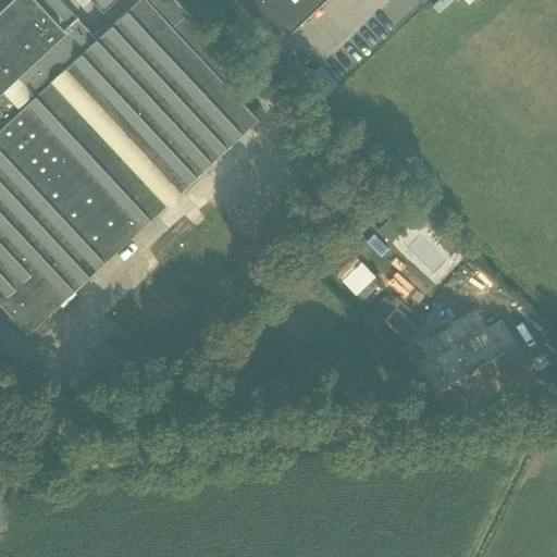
[(0,305),(35,343),(51,329),(44,320),(267,115),(260,109),(254,114),(232,90),(247,76),(176,0),(141,0),(98,40),(78,19),(79,17),(62,0),(16,0),(0,15),(0,305)]
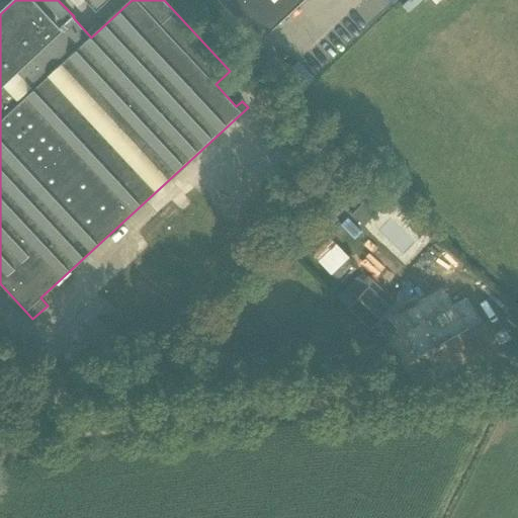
[(85,0),(96,11),(107,0),(85,0)]
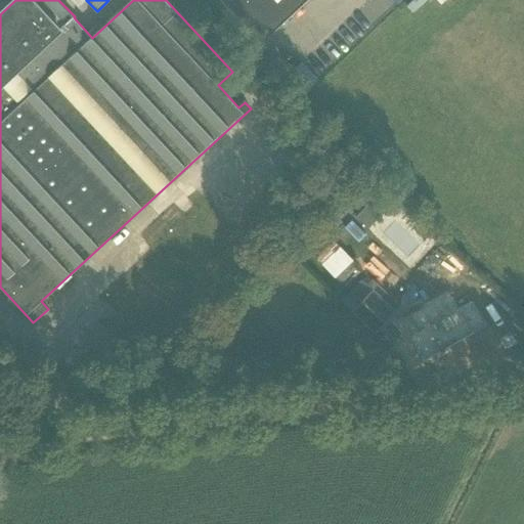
[(221,0),(261,43),(307,0),(221,0)]
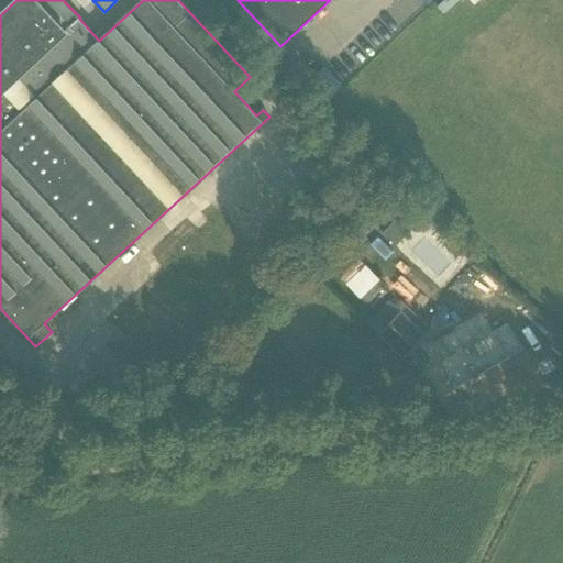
[(427,333),(396,304),(394,306),(388,300),(366,323),(403,359),(427,333)]
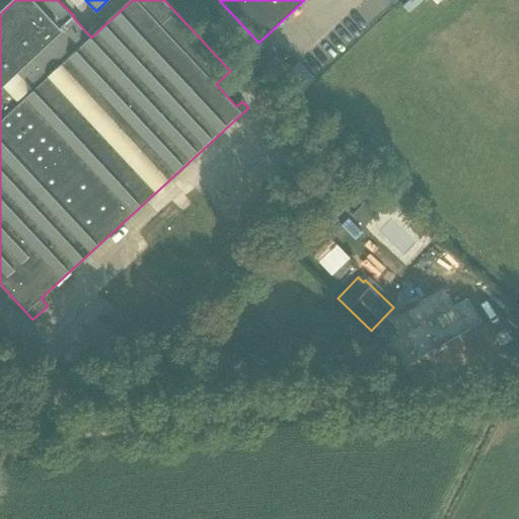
[(467,298),(466,298),(454,305),(454,306),(426,323),(416,306),(396,317),(420,358),(483,322),(472,305),(467,298)]
